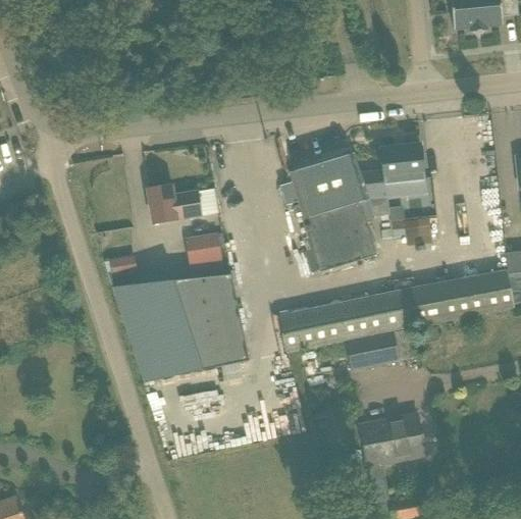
[(451,0),(455,29),(471,28),(471,32),(487,30),(487,26),(504,23),(503,15),(519,14),(517,0),(451,0)]
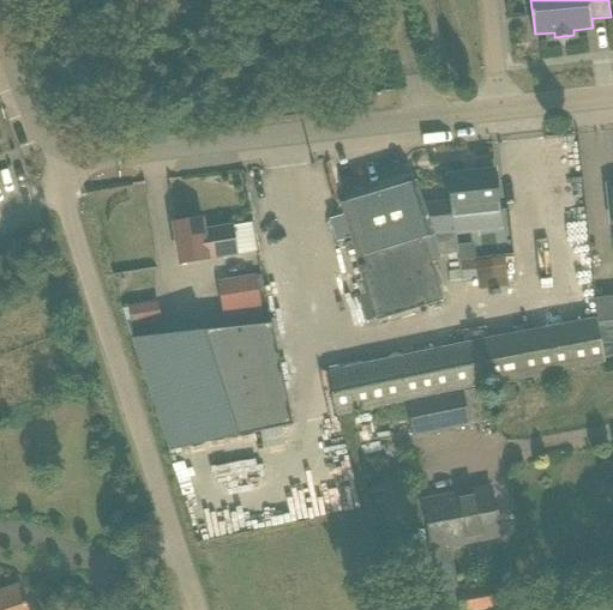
[(425,203),(434,234),(436,234),(457,230),(475,228),(474,212),(499,209),(496,168),(450,173),(452,199),(425,203)]
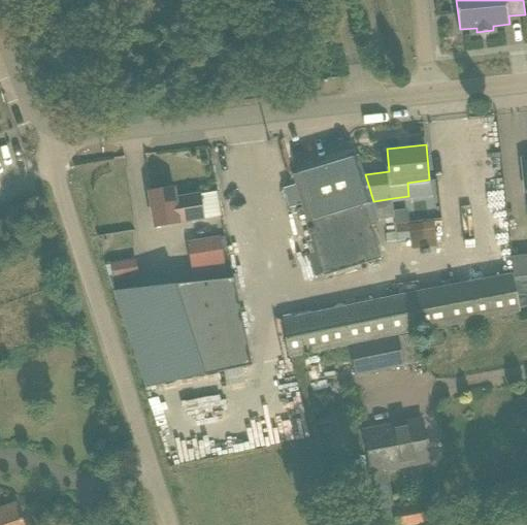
[(373,201),(365,174),(359,153),(293,173),(307,221),(311,220),(315,227),(308,229),(323,275),(382,257),(370,221),(380,220),(380,219),(374,201),(373,201)]
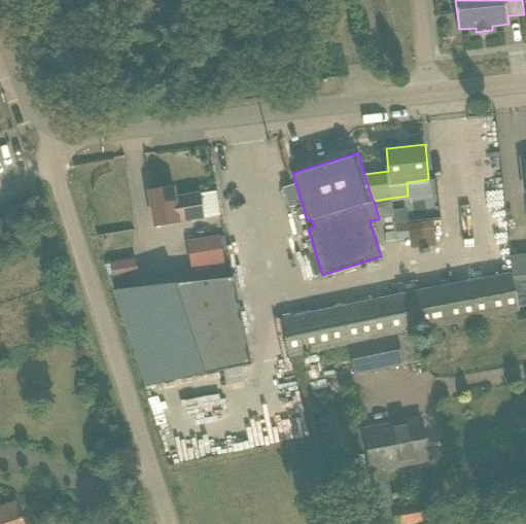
[(150,190),(156,224),(204,216),(200,191),(175,196),(174,186),(150,190)]
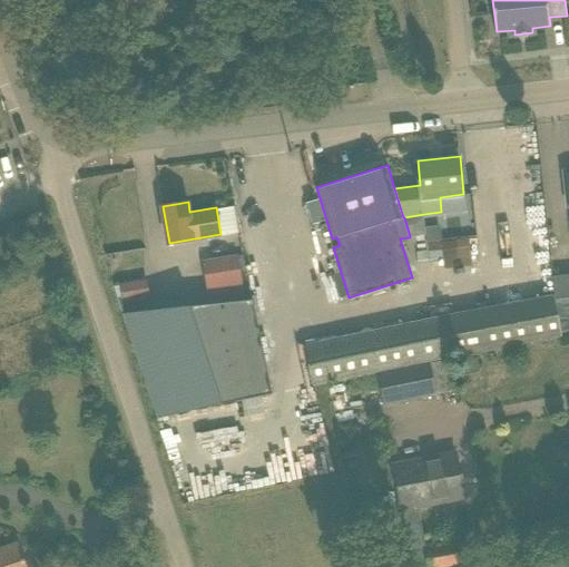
[(424,214),(404,217),(410,236),(427,234),(425,225),(424,214)]
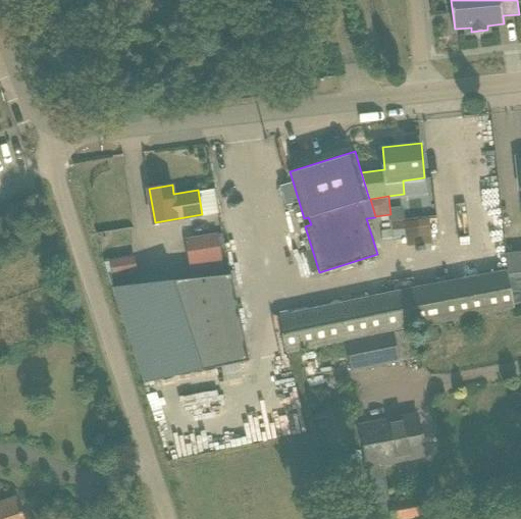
[(391,214),(392,220),(405,218),(404,205),(389,206),(391,214)]
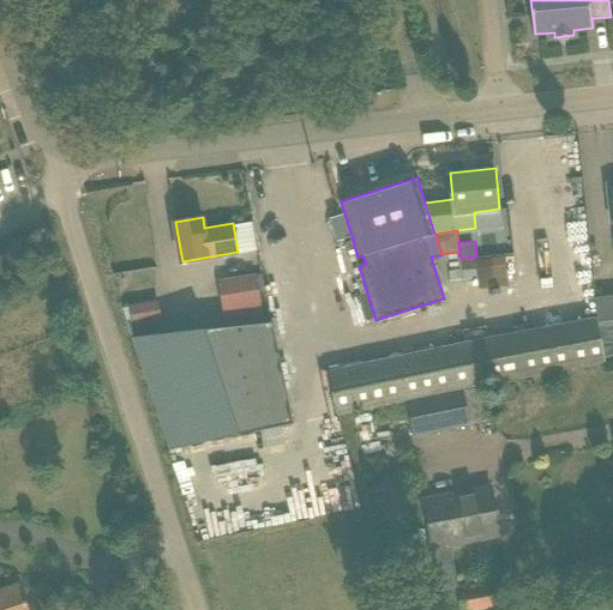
[(226,326),(226,327),(236,325),(265,320),(256,272),(217,281),(226,326)]
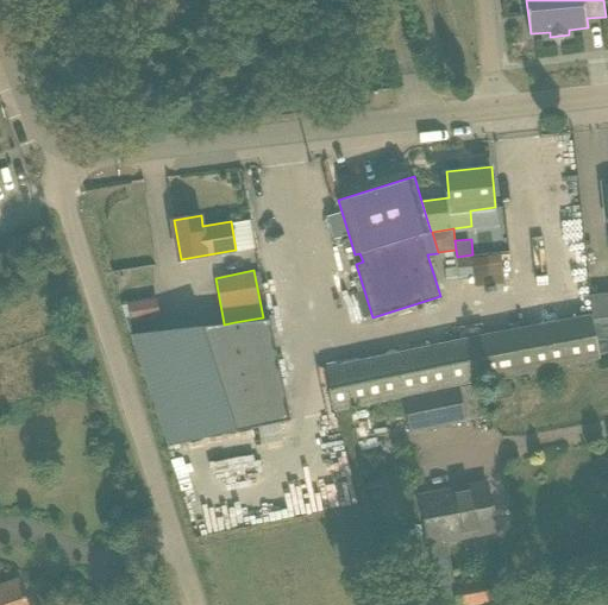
[(607,291),(590,294),(593,317),(607,315),(607,291)]
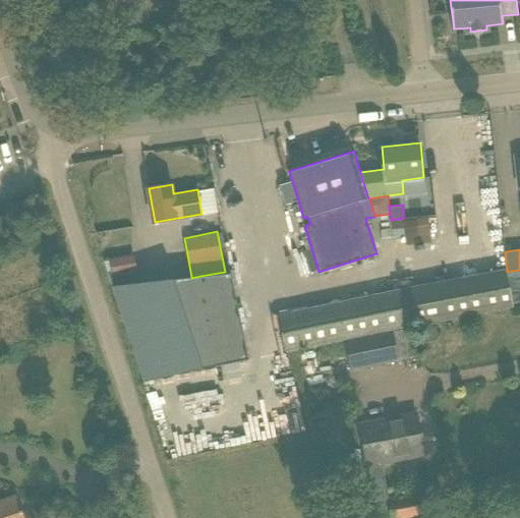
[(134,254),(109,259),(113,285),(137,281),(136,270),(137,270),(134,254)]
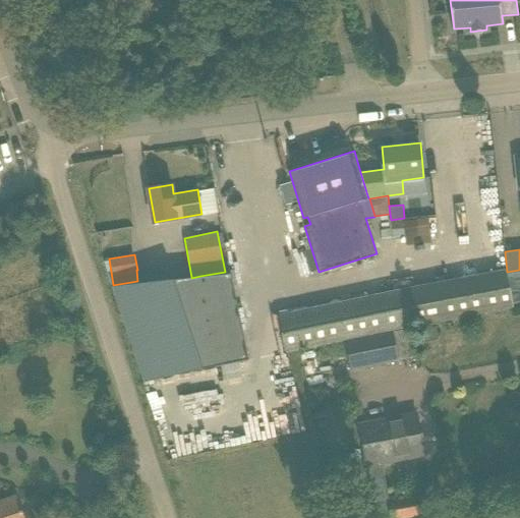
[(326,304),(278,314),(286,353),(336,343),(347,340),(408,328),(485,311),(513,305),(506,268),(480,273),(326,304)]
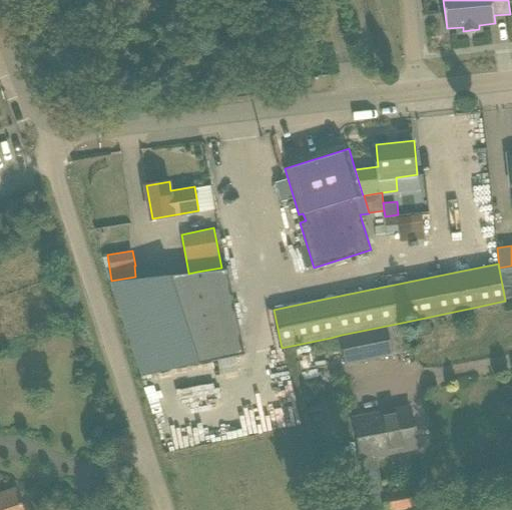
[(188,273),(111,282),(142,375),(218,359),(245,353),(227,269),(197,272),(188,274),(188,273)]
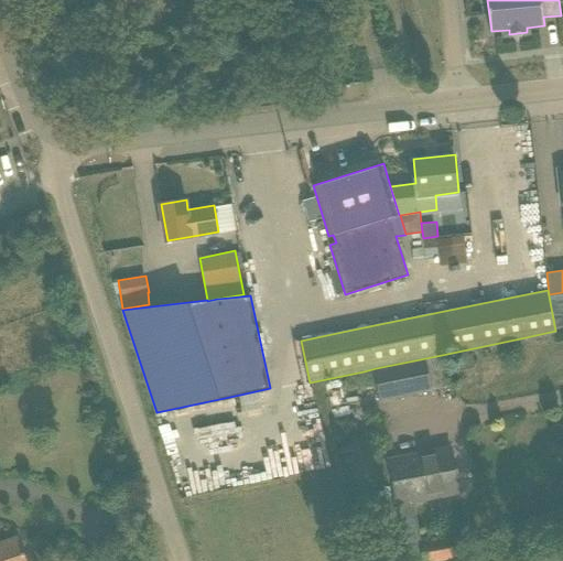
[(472,352),(453,356),(457,376),(476,371),(472,352)]
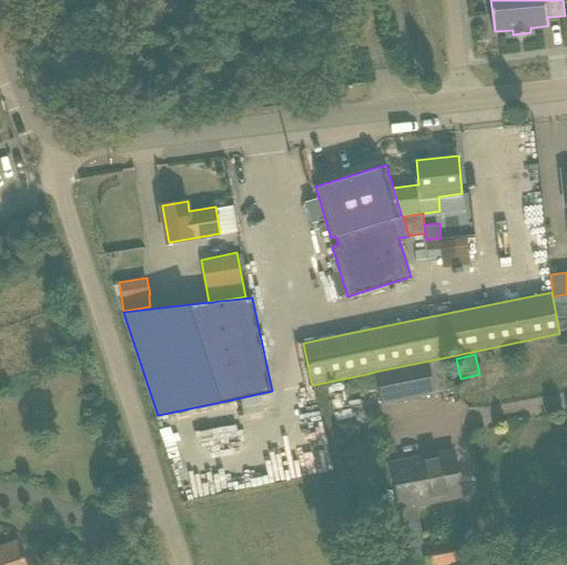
[(378,371),(384,402),(452,387),(445,357),(378,371)]
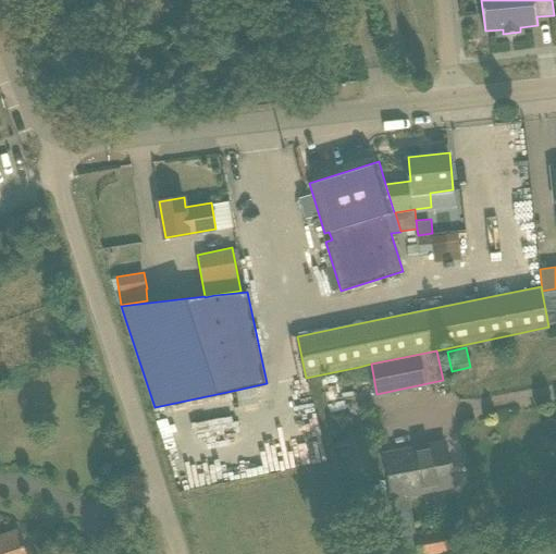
[(446,442),(384,454),(393,496),(407,494),(454,484),(446,442)]
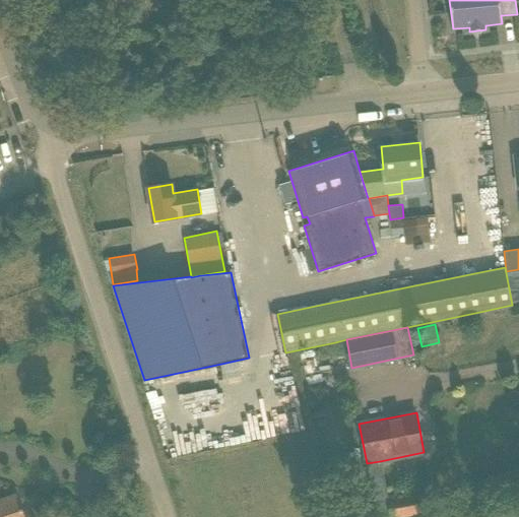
[(323,415),(316,417),(318,427),(325,425),(323,415)]
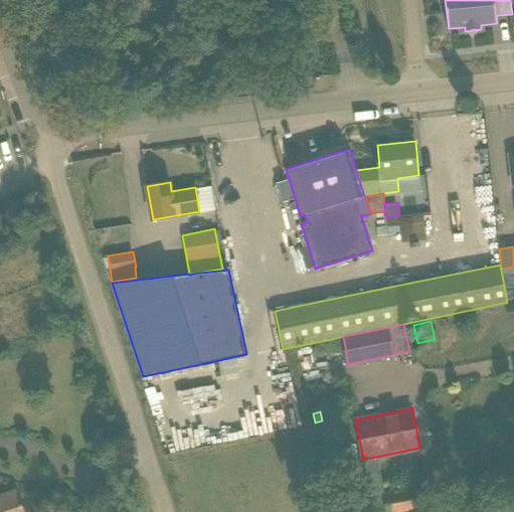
[(377,460),(364,462),(373,511),(394,511),(413,509),(412,506),(410,490),(385,495),(378,460),(377,460)]
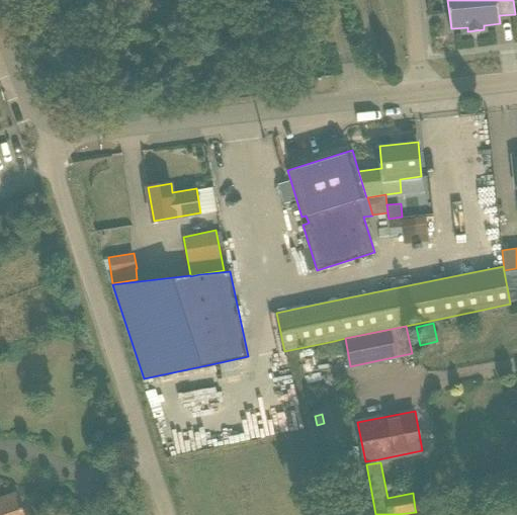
[(0,514),(25,514),(17,492),(0,498),(0,514)]
